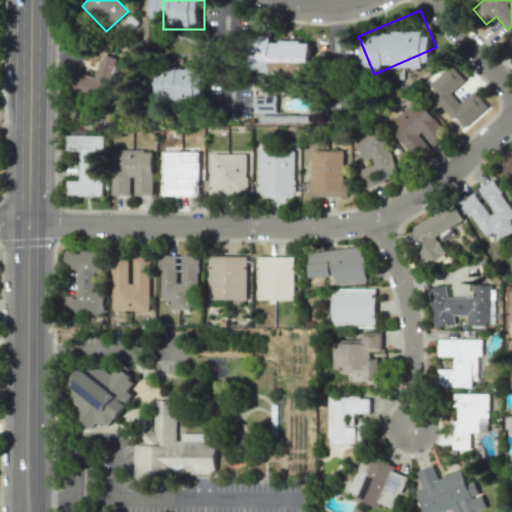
[(250,34),(318,34),(318,70),(250,70),(250,34)]
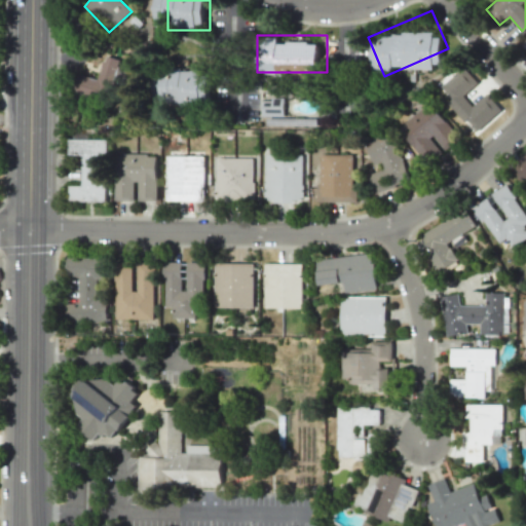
[(80,74),(74,92),(107,103),(119,60),(105,55),(98,79),(80,74)]
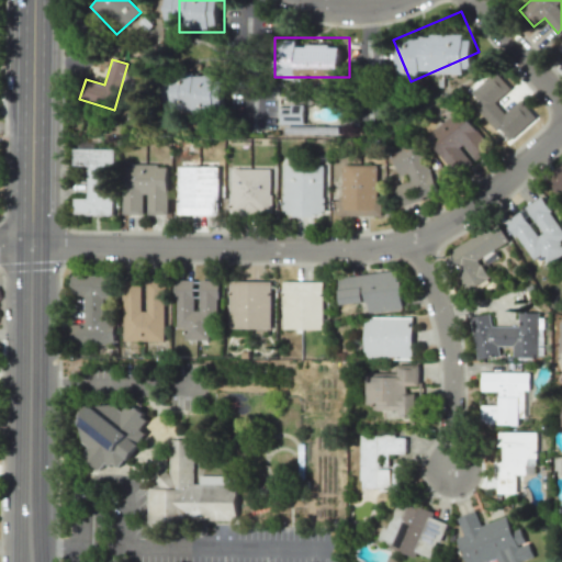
[(536,117),(520,100),(504,113),(495,102),(510,89),(496,71),(470,93),(482,107),(480,109),(507,142),(536,117)]
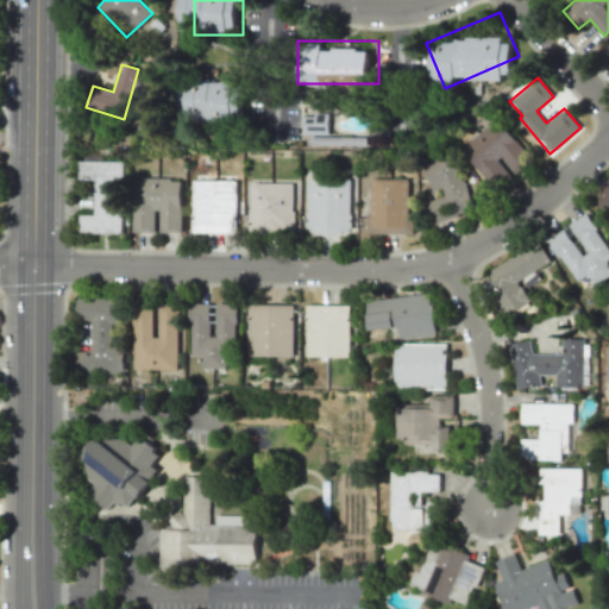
[(182,79),(246,79),(246,123),(182,123),(182,79)]
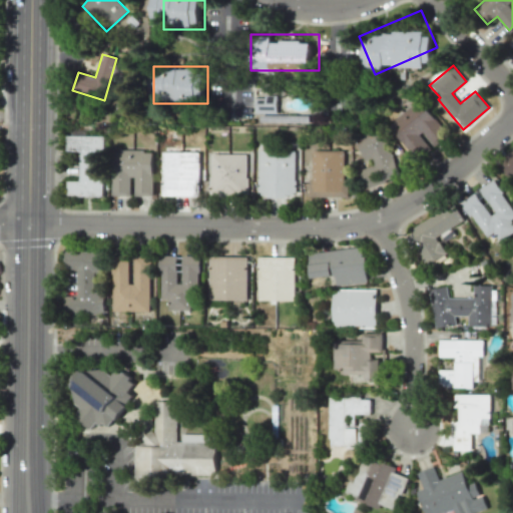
[(257,113),(278,113),(278,96),(257,96),(257,113)]
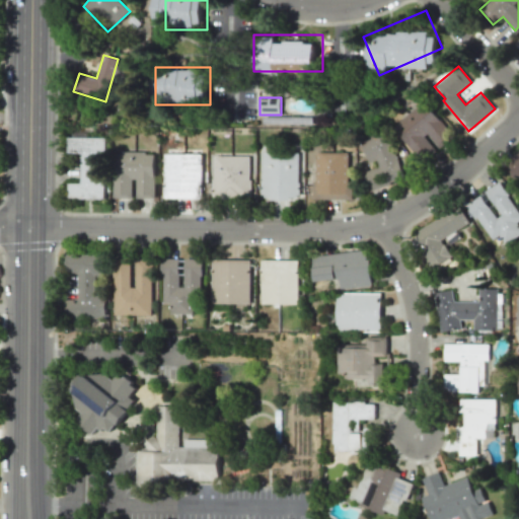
[(437,148),(452,136),(425,101),(392,126),(419,159),(435,146),(437,148)]
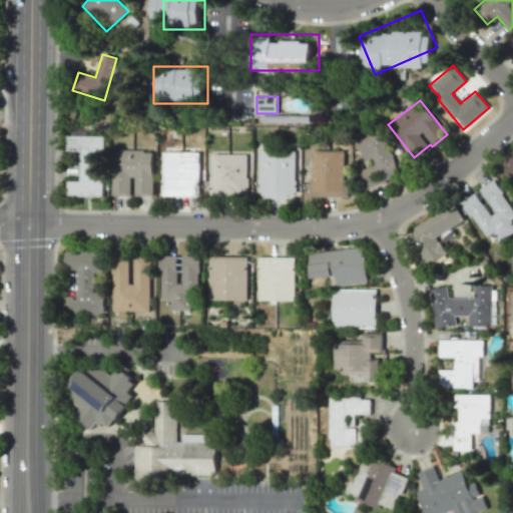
[(399,179),(385,129),(357,137),(365,165),(359,166),(365,188),(399,179)]
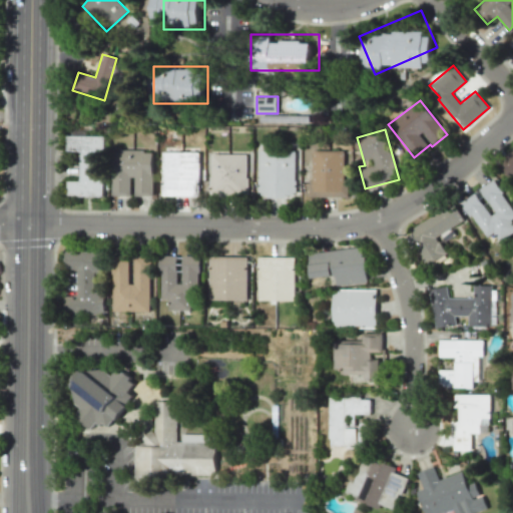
[(103,136),(66,135),(66,149),(79,149),(79,181),(67,180),(66,195),(102,196),(103,179),(93,178),(93,161),(103,161),(103,136)]
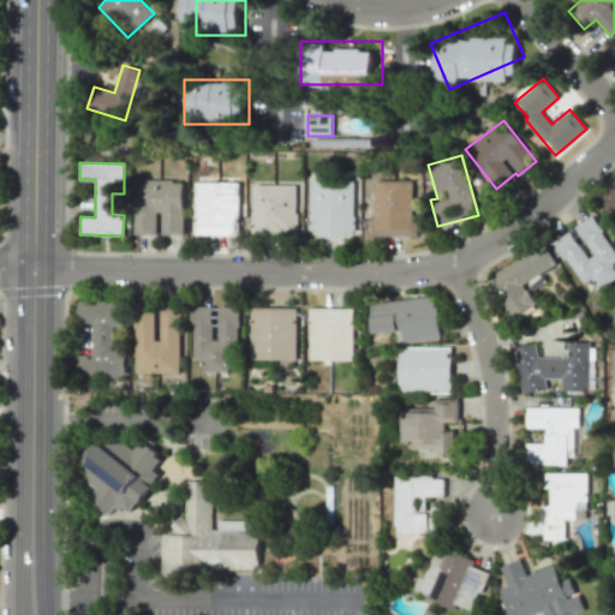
[(614,178),(595,195),(613,218),(614,215),(614,178)]
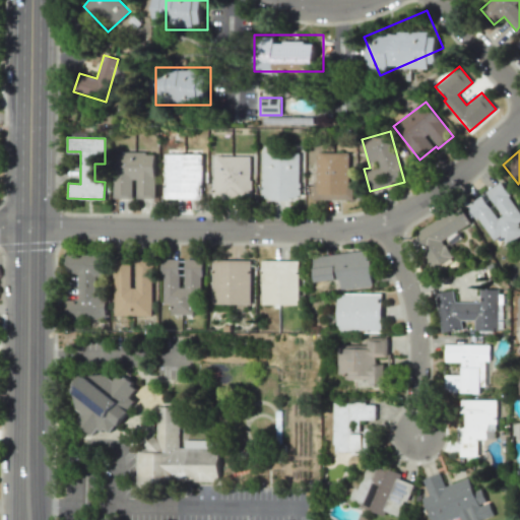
[(263,151),(262,200),(300,200),(300,152),(263,151)]
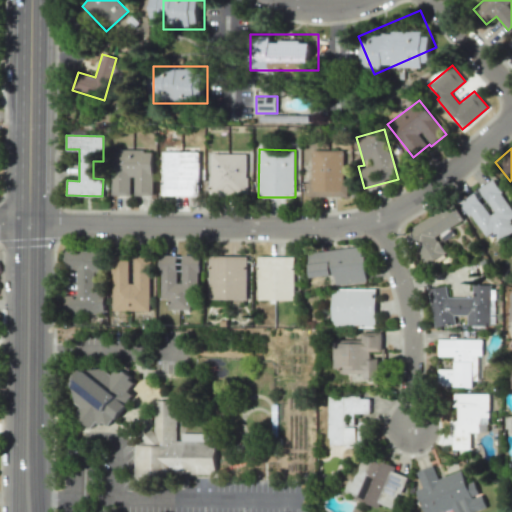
[(152,196),(152,150),(112,150),(111,194),(132,195),(152,196)]
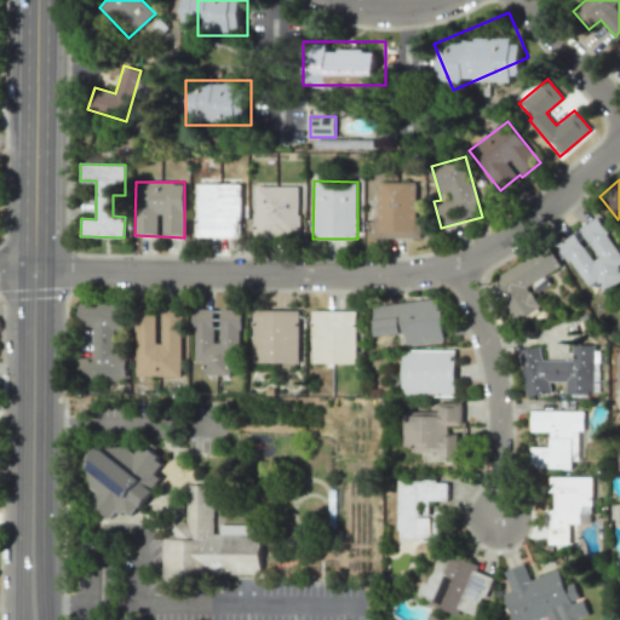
[(418,182),(378,183),(378,217),(373,217),(374,239),(419,237),(418,182)]
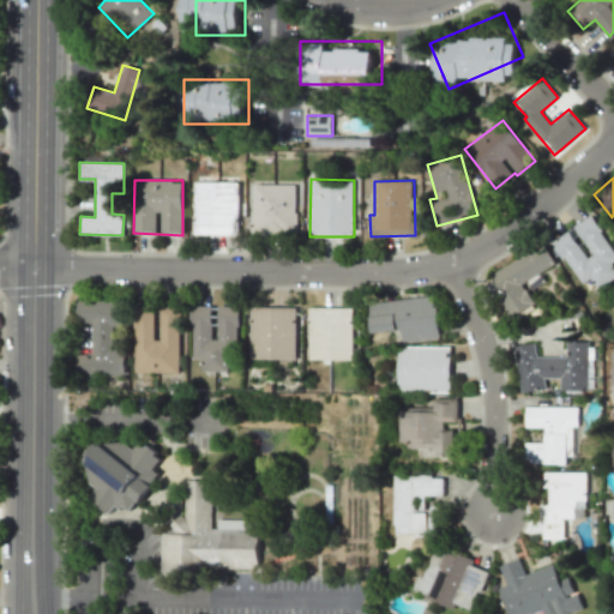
[(236,181),(193,182),(194,234),(238,234),(236,181)]
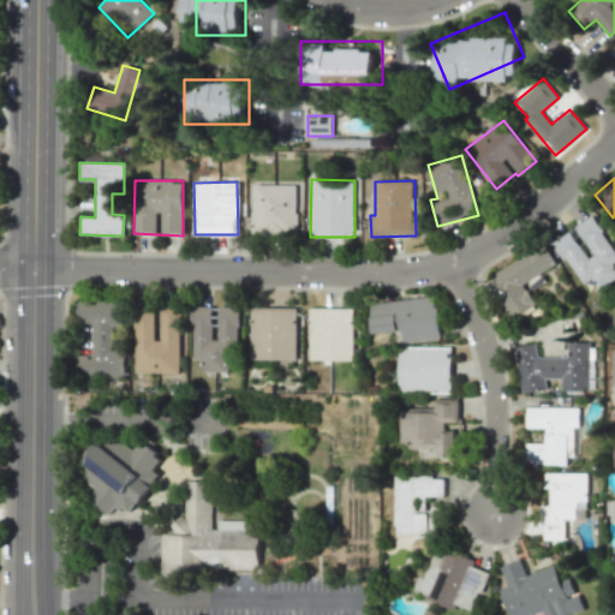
[(251,233),(297,234),(298,185),(252,184),(251,233)]
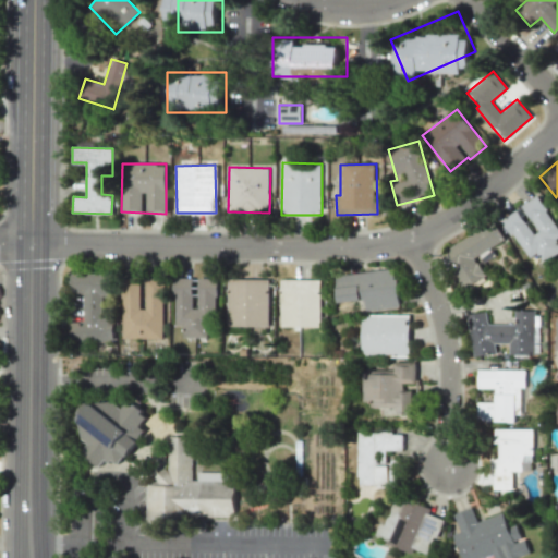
[(522,205),(537,231),(532,234),(517,209),(502,219),(528,258),(537,252),(543,262),(557,252),(557,244),(555,239),(557,237),(557,229),(537,195),(522,205)]
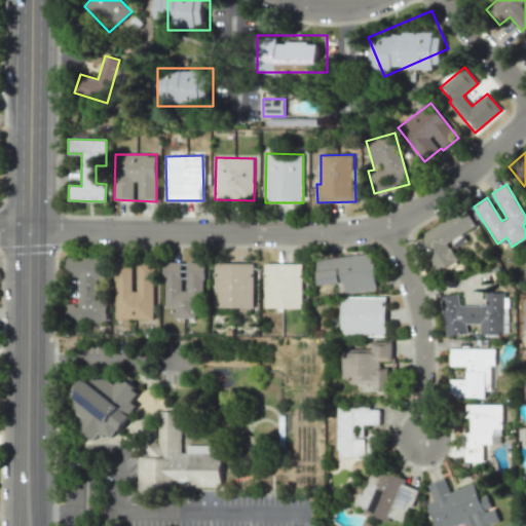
[(418,236),(439,271),(458,260),(450,248),(465,238),(462,233),(476,226),(465,209),(418,236)]
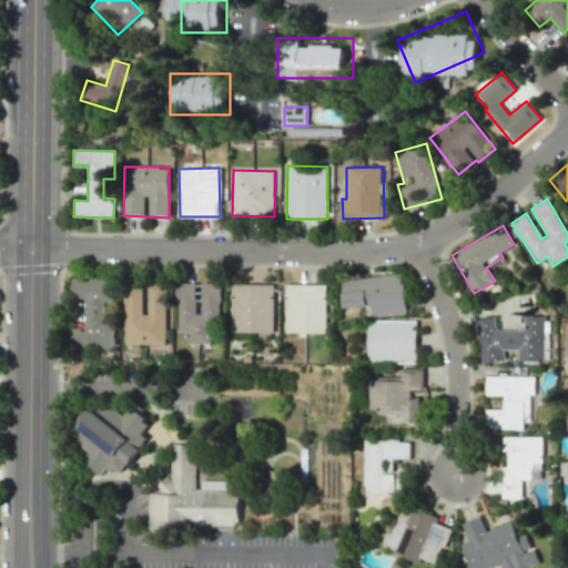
[(343,280),(345,307),(371,305),(372,316),(407,313),(404,273),(343,280)]
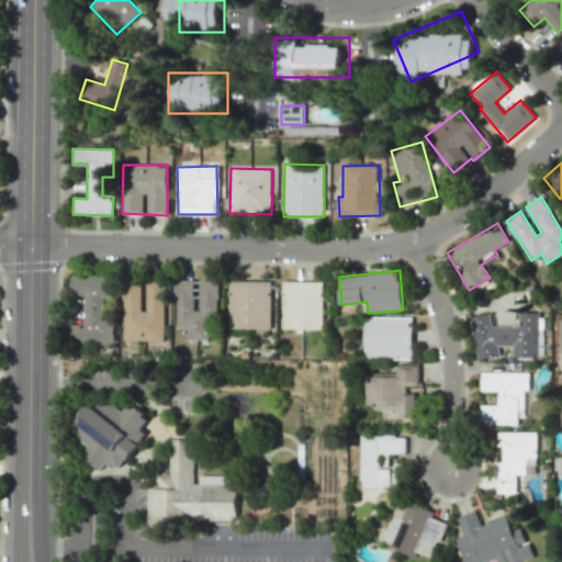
[(114,345),(114,318),(105,318),(105,301),(113,301),(113,274),(70,274),(70,296),(83,296),(83,324),(70,324),(70,344),(114,345)]
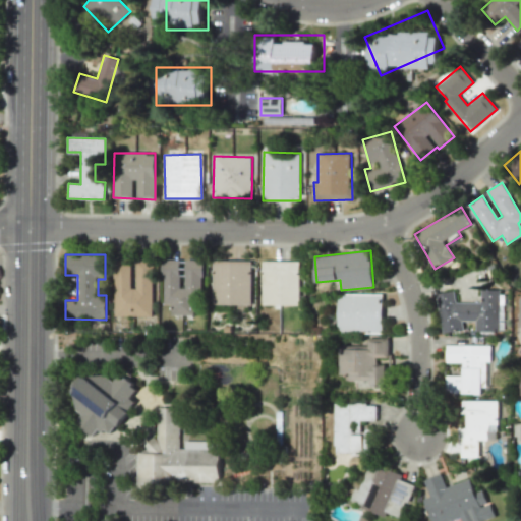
[(153,316),(153,259),(136,258),(136,288),(130,288),(130,259),(114,259),(113,316),(153,316)]
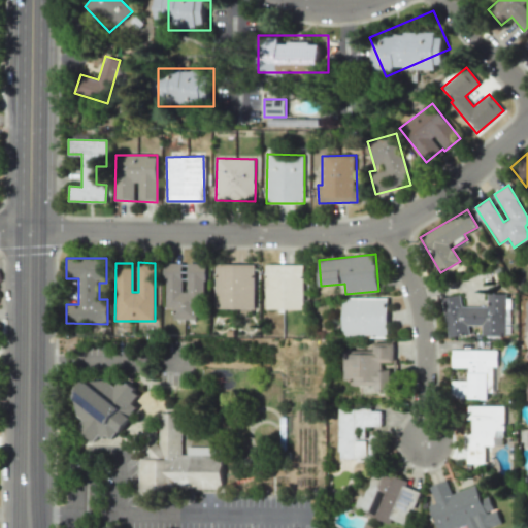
[(188,263),(188,292),(182,292),(182,263),(165,263),(165,307),(174,307),(174,319),(202,320),(202,263),(188,263)]
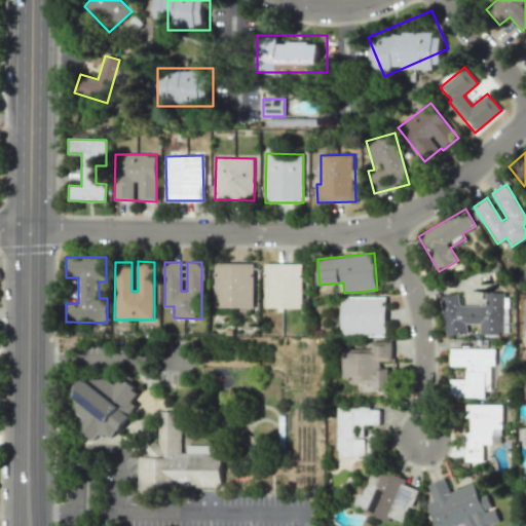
[(215,263),(215,306),(253,307),(254,264),(215,263)]
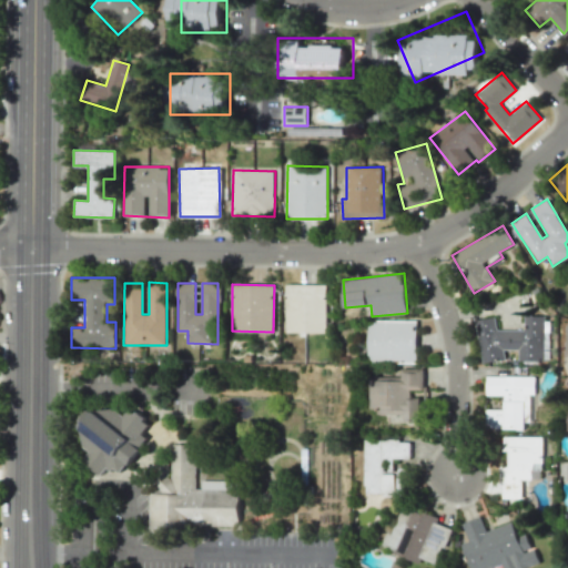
[(287,284),(286,331),(327,332),(328,284),(287,284)]
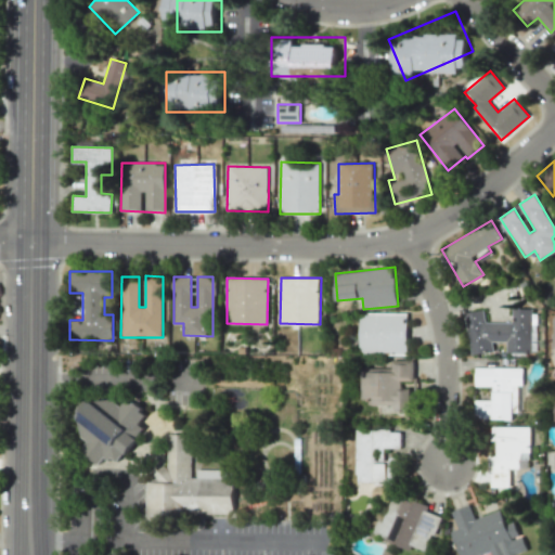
[(531,309),(512,309),(512,322),(485,322),(485,311),(468,311),(468,353),(492,353),(492,341),(506,341),(506,352),(531,352),(531,309)]
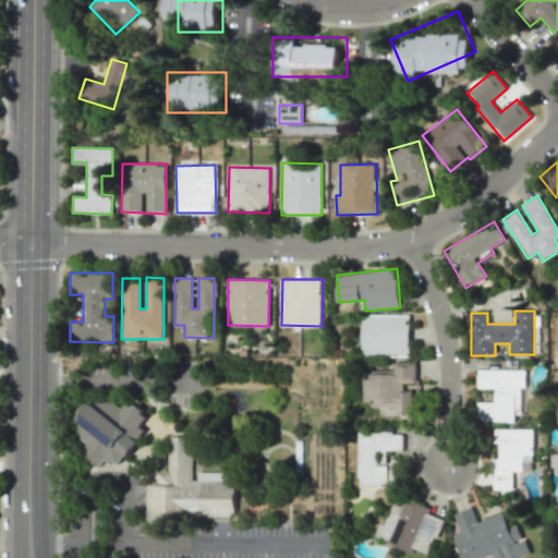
[(362,314),(361,335),(409,336),(409,314),(362,314)]
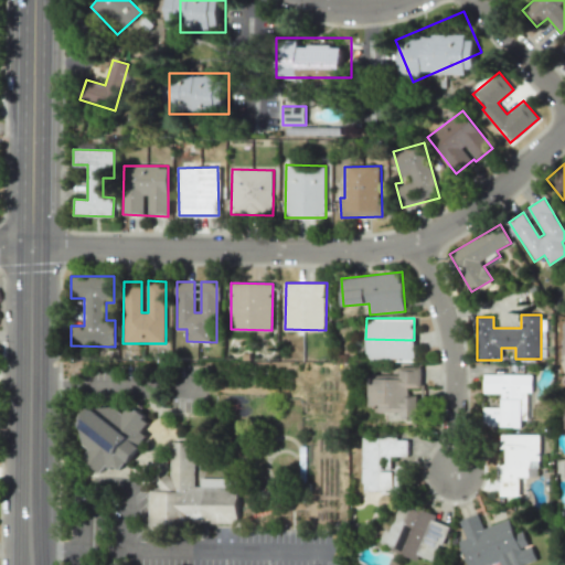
[(422,366),(398,365),(398,374),(365,374),(365,411),(397,411),(397,417),(416,417),(416,396),(407,396),(407,387),(420,387),(422,366)]
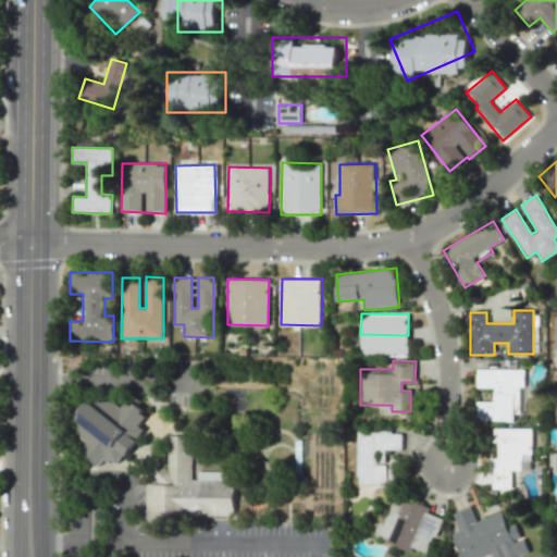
[(478,368),(524,369),(524,386),(520,386),(519,413),(514,413),(514,420),(477,420),(477,400),(494,400),(494,387),(478,387),(478,368)]
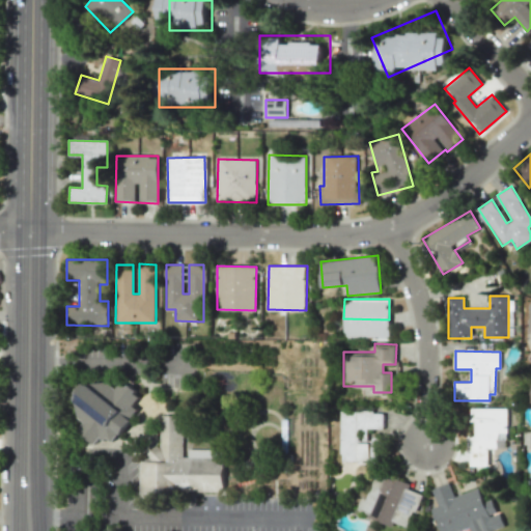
[(111,442),(117,432),(121,435),(132,421),(130,420),(135,412),(134,403),(138,397),(134,394),(135,391),(128,385),(126,387),(120,383),(115,388),(106,382),(88,383),(75,397),(77,418),(83,422),(79,429),(82,431),(80,435),(93,445),(100,438),(103,442),(106,438),(111,442)]
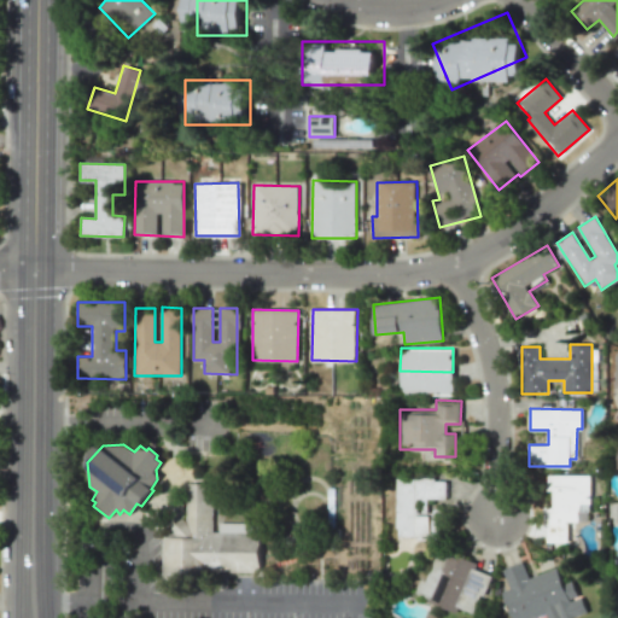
[(548,474),(589,476),(588,502),(578,502),(578,520),(567,520),(567,542),(547,542),(547,526),(544,526),(544,506),(554,507),(554,490),(548,490),(548,474)]
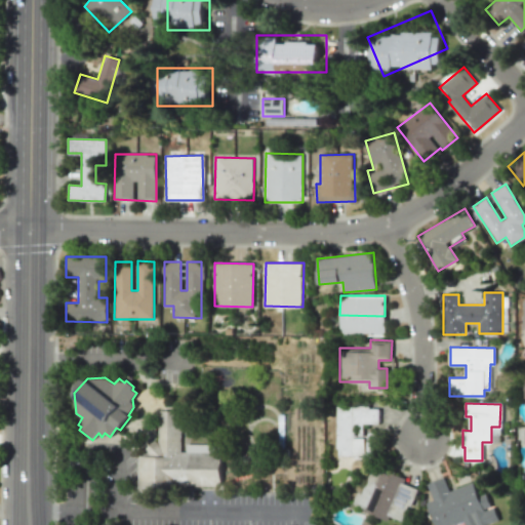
[(335,456),(364,456),(364,438),(352,438),(353,423),(378,423),(378,406),(336,406),(335,456)]
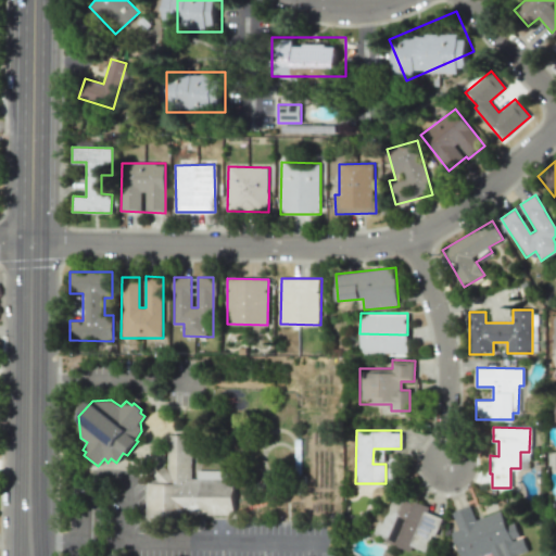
[(146,482),(154,482),(154,476),(167,465),(168,436),(190,436),(191,479),(235,480),(234,517),(171,515),(171,522),(146,521),(146,482)]
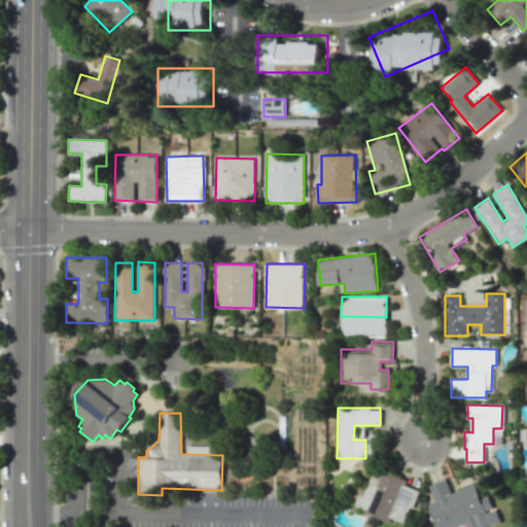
[(354,427),(354,438),(367,440),(366,458),(371,458),(371,436),(363,436),(363,427),(354,427)]
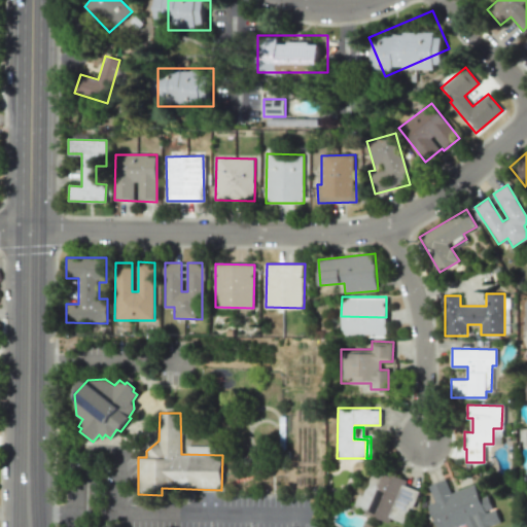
[(387,521),(392,507),(400,511),(397,518),(402,520),(406,514),(415,490),(403,485),(405,481),(373,467),(356,508),(387,521)]
